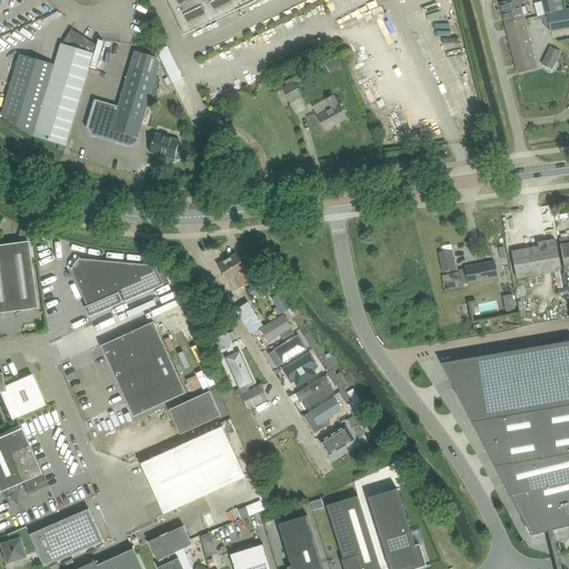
[(168,0),(185,35),(258,0),(168,0)]
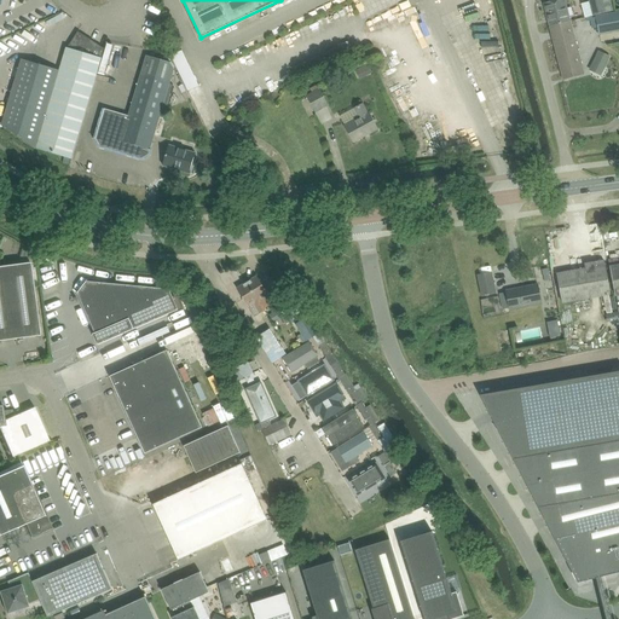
[(395,5),(393,0),(360,0),(366,15),(395,5)]
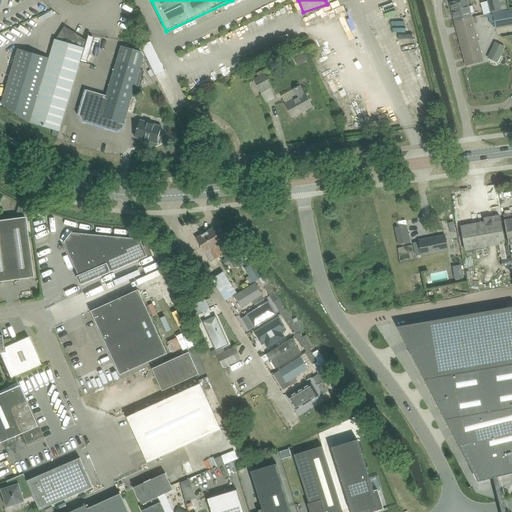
[(467,0),(461,0),(450,3),(455,22),(472,18),(467,0)]
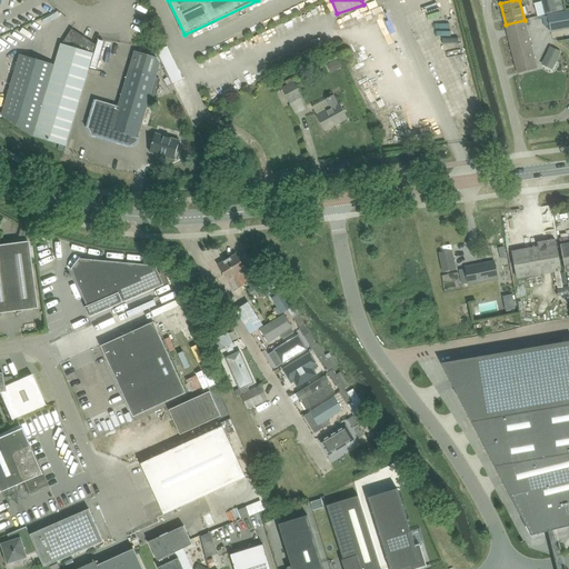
[(541,0),(546,15),(557,11),(557,10),(563,9),(560,0),(541,0)]
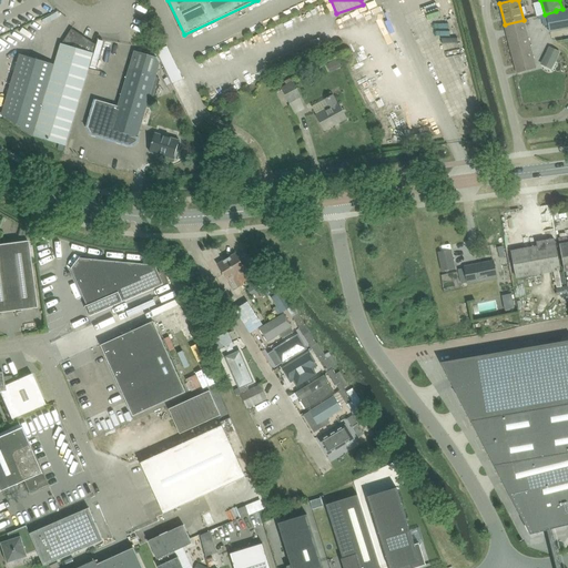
[(544,14),(539,16),(539,20),(543,19),(544,27),(549,26),(550,32),(567,28),(567,10),(547,14),(547,16),(544,16),(544,14)]
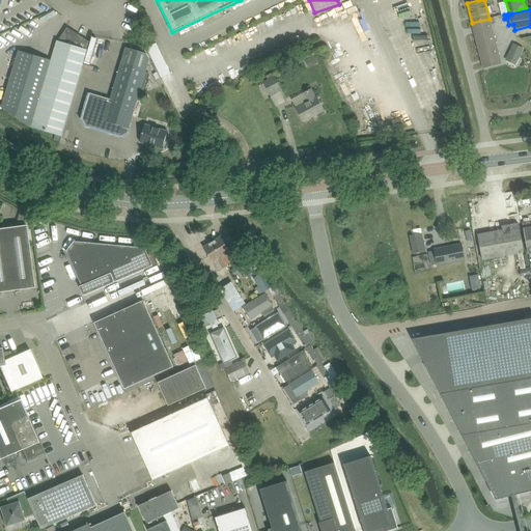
[(100,35),(102,30),(76,19),(74,24),(100,35)]
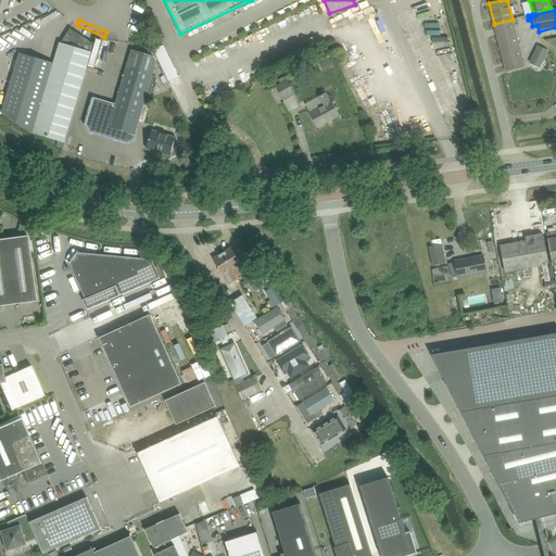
[(513,20),(494,24),(506,72),(525,66),(513,20)]
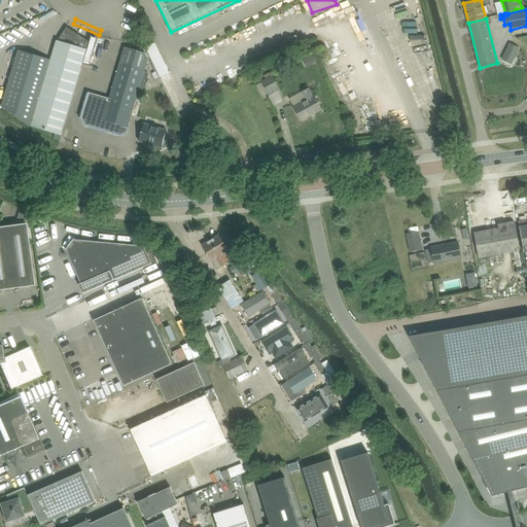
[(32,127),(55,134),(56,134),(55,139),(59,140),(61,135),(61,136),(90,41),(67,27),(67,28),(62,37),(60,42),(57,41),(51,61),(19,50),(2,106),(32,127)]
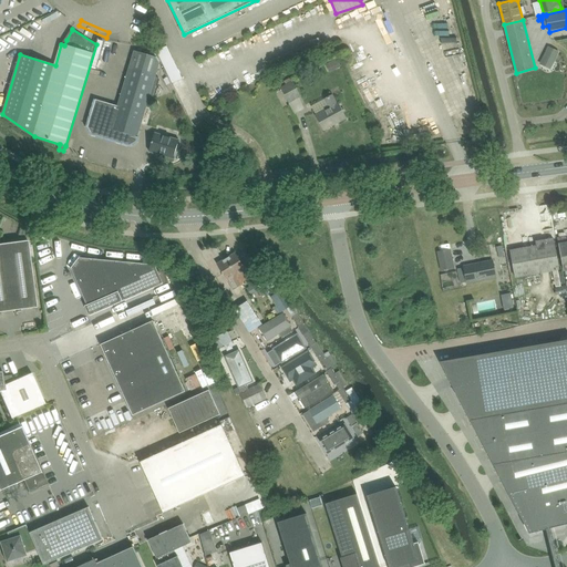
[(548,47),(539,64),(550,70),(559,52),(548,47)]
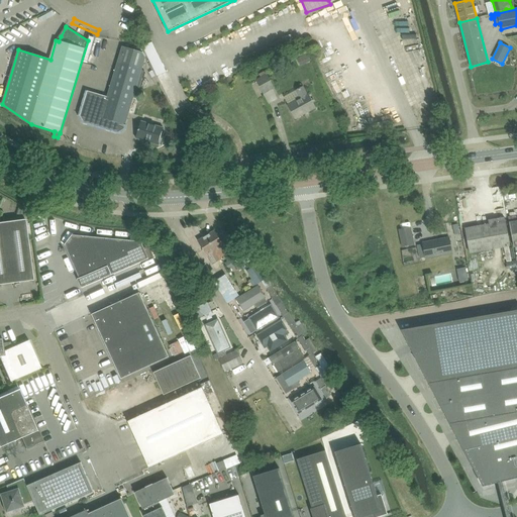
[(126,125),(134,98),(136,98),(144,71),(142,70),(145,59),(142,53),(123,46),(108,97),(88,91),(81,116),(84,122),(118,132),(124,128),(126,125)]
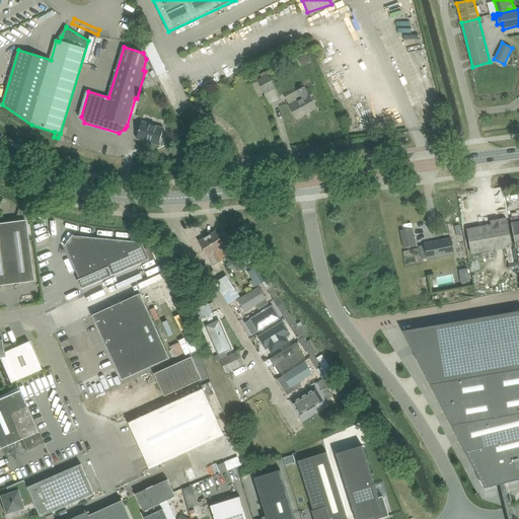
[(301,58),(305,67),(313,63),(309,54),(301,58)]
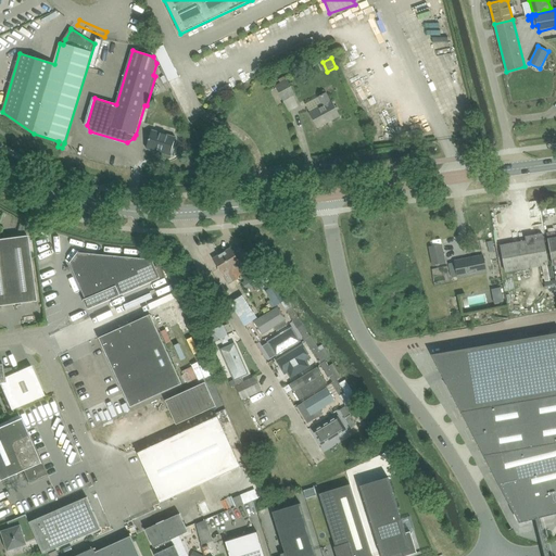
[(276,87),(283,101),(295,95),(288,80),(276,87)]
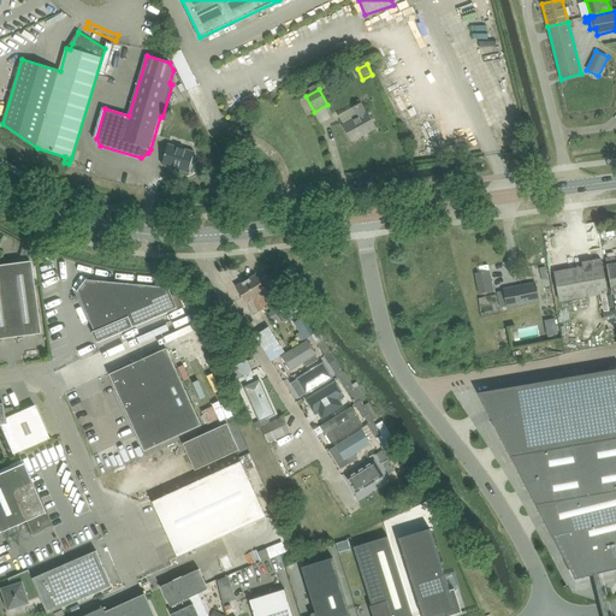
[(339,117),(347,131),(353,141),(375,129),(368,113),(367,114),(361,105),(359,100),(353,104),(355,108),(339,117)]
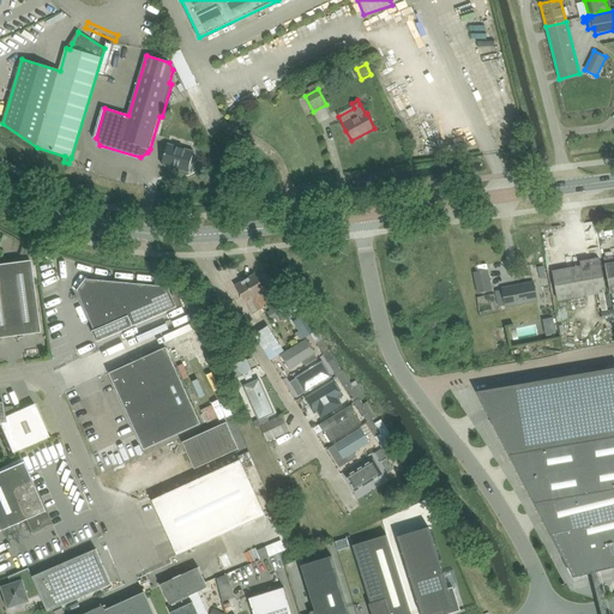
[(168,144),(166,154),(162,164),(188,173),(194,151),(168,144)]
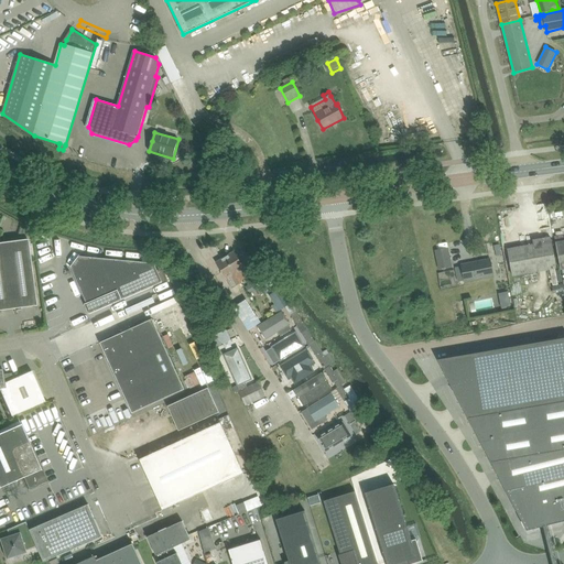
[(524,227),(507,228),(506,216),(500,217),(502,247),(525,245),(524,227)]
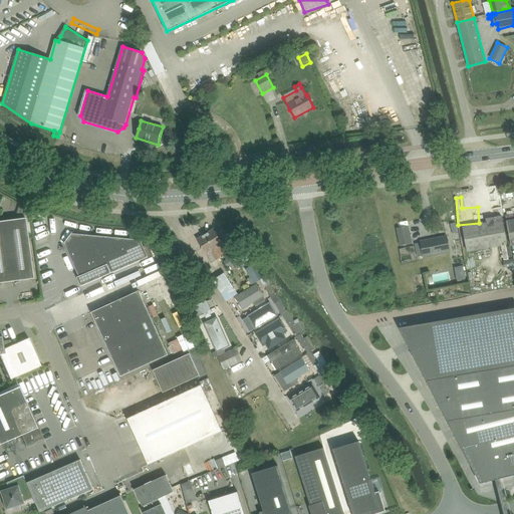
[(17,214),(30,216),(29,208),(19,204),(17,214)]
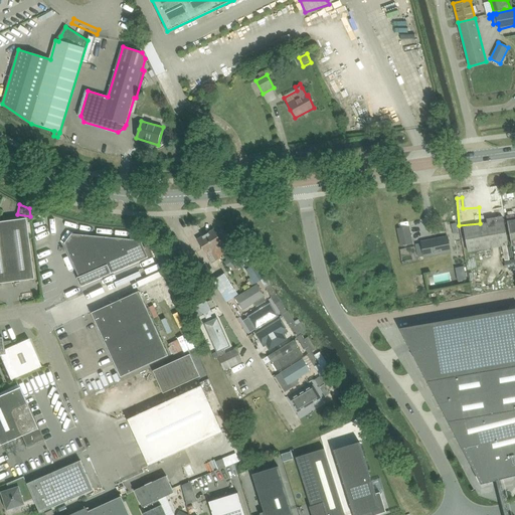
[(510,260),(508,245),(504,222),(503,216),(495,217),(487,219),(487,223),(464,227),(466,237),(468,252),(503,246),(505,261),(510,260)]
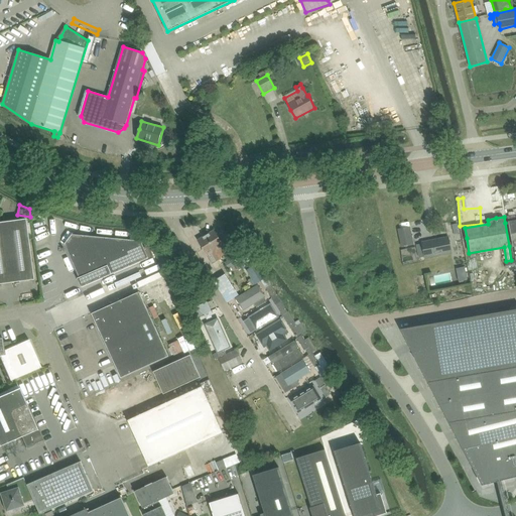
[(0,284),(33,280),(25,219),(0,222),(0,284)]
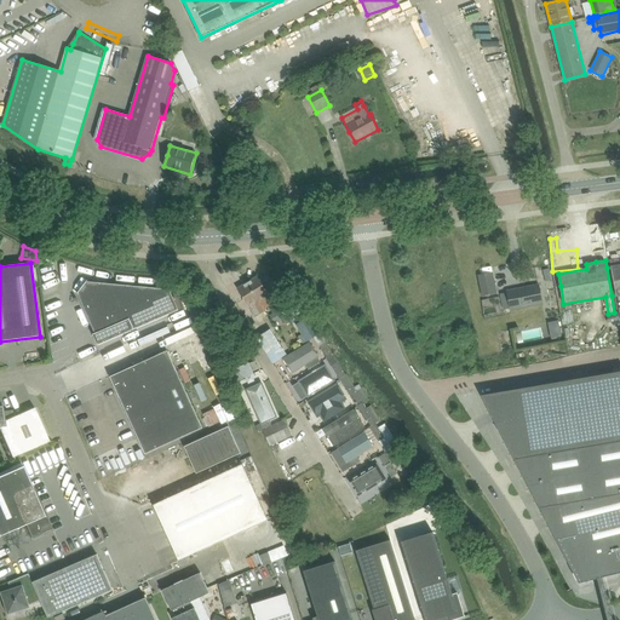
[(478,276),(483,296),(498,293),(493,274),(478,276)]
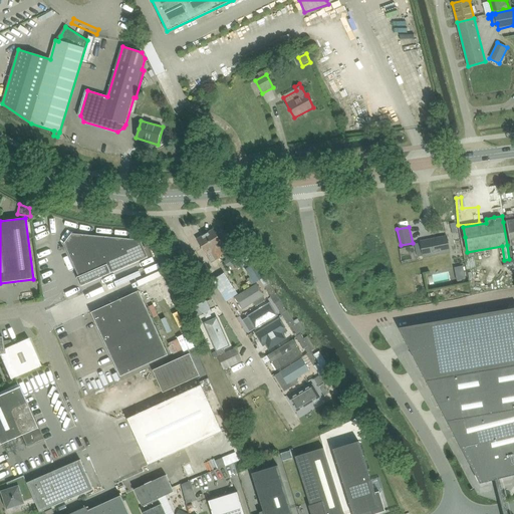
[(214,230),(206,235),(220,258),(231,251),(226,242),(223,244),(214,230)]
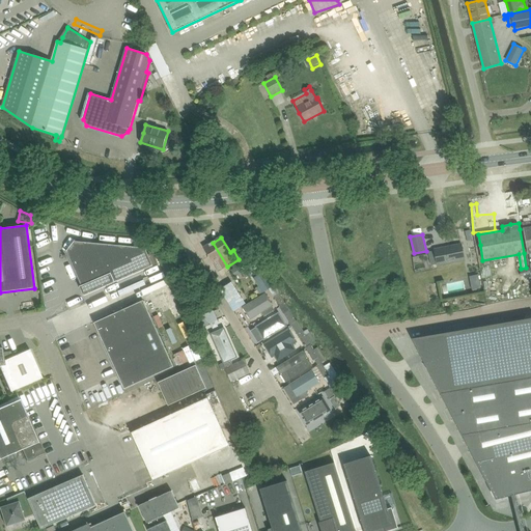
[(152,252),(148,254),(145,249),(75,242),(67,251),(82,286),(80,287),(84,297),(158,264),(152,252)]
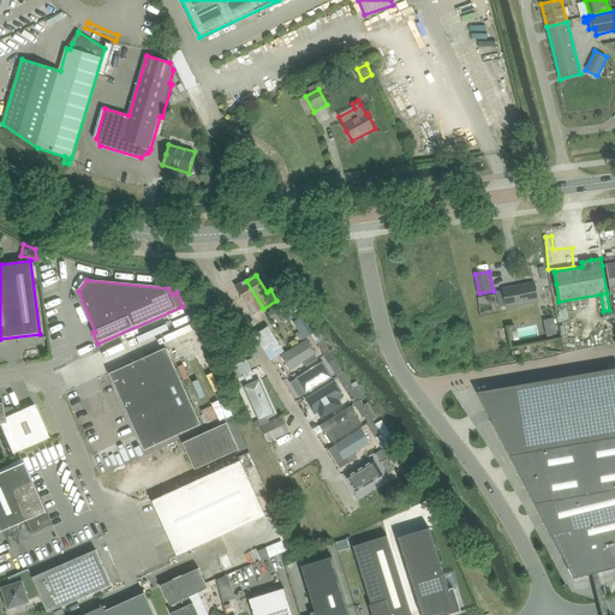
[(263,309),(246,281),(236,287),(254,315),(257,312),(263,309)]
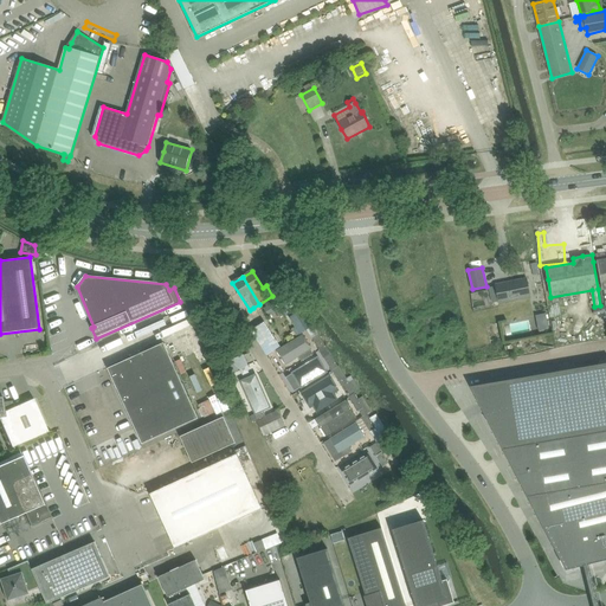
[(490,288),(492,300),(492,302),(500,301),(500,303),(530,297),(529,290),(527,278),(496,284),(496,287),(490,288)]
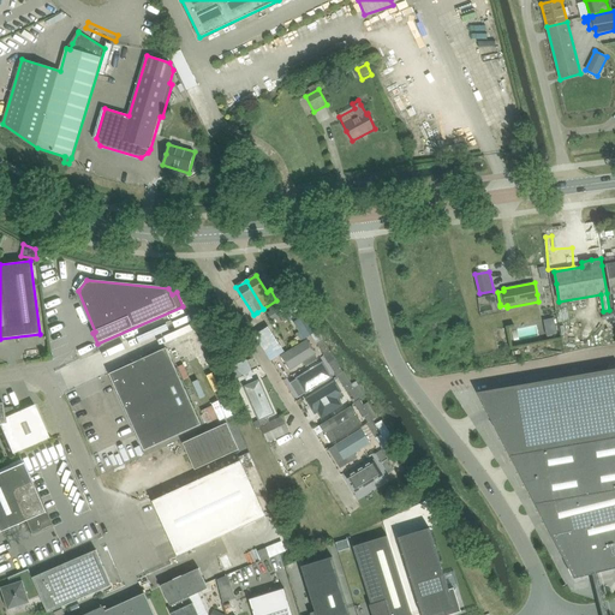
[(274,309),(268,312),(273,321),(280,317),(274,309)]
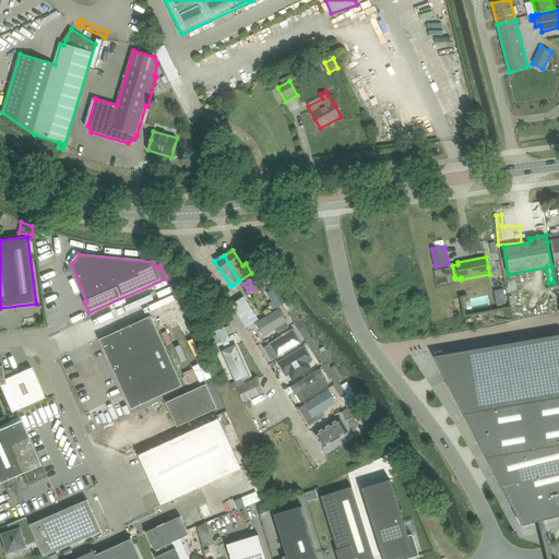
[(268,293),(272,301),(270,304),(271,306),(272,308),(273,310),(287,301),(278,286),(268,293)]
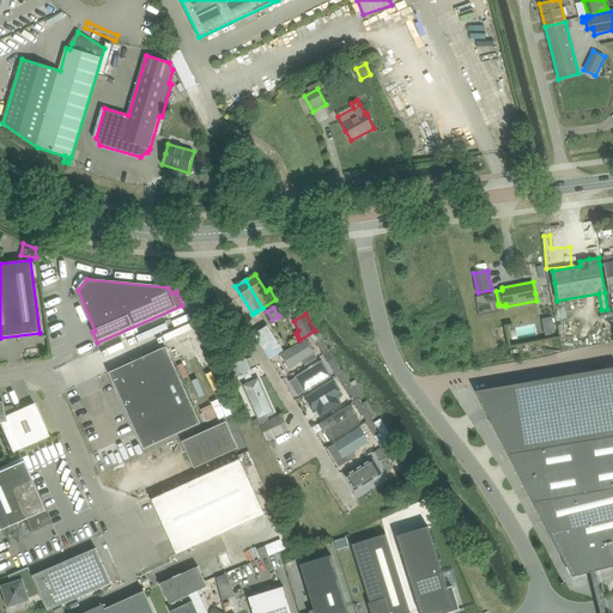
[(541,320),(545,335),(554,334),(552,317),(541,320)]
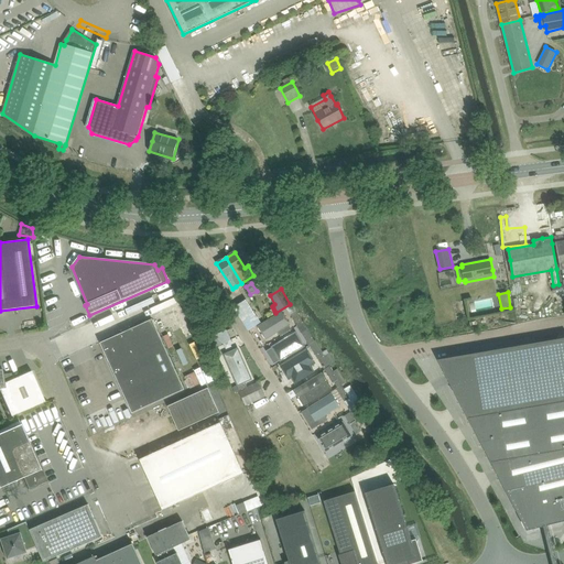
[(234,307),(248,331),(260,323),(246,300),(234,307)]
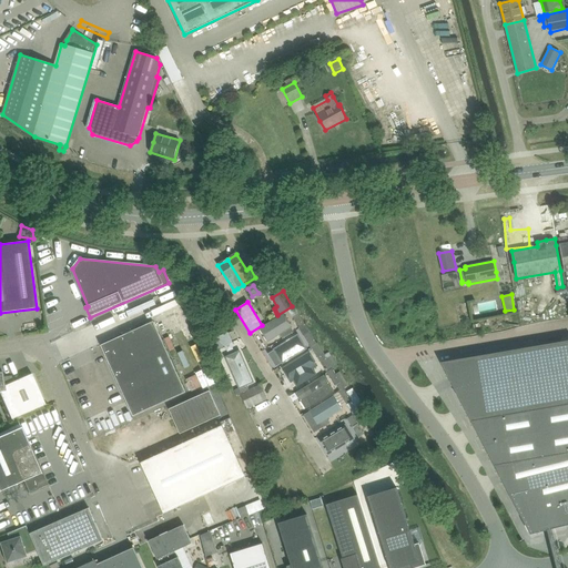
[(292,316),(300,328),(305,324),(298,313),(292,316)]
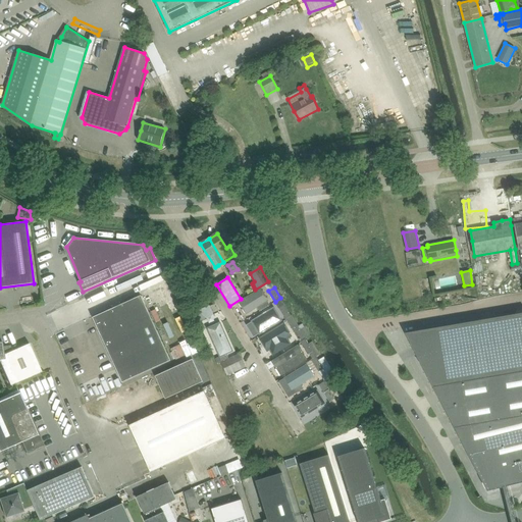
[(261,289),(240,302),(247,312),(257,306),(260,311),(270,305),(267,300),(268,299),(261,289)]
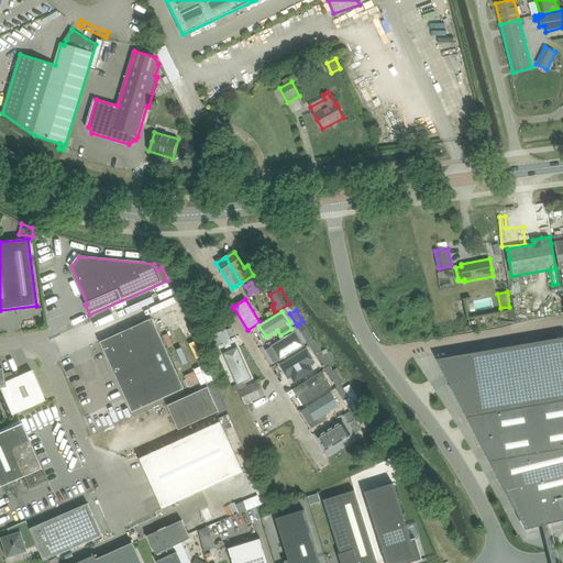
[(185,389),(153,319),(100,343),(132,412),(185,389)]
